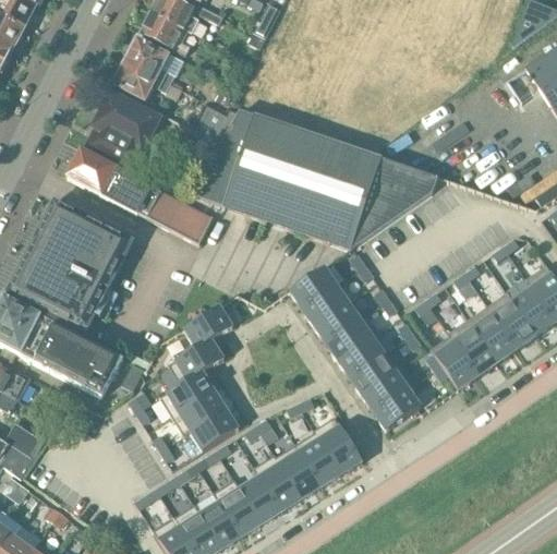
[(0,0),(0,12),(26,26),(37,4),(28,0),(0,0)]
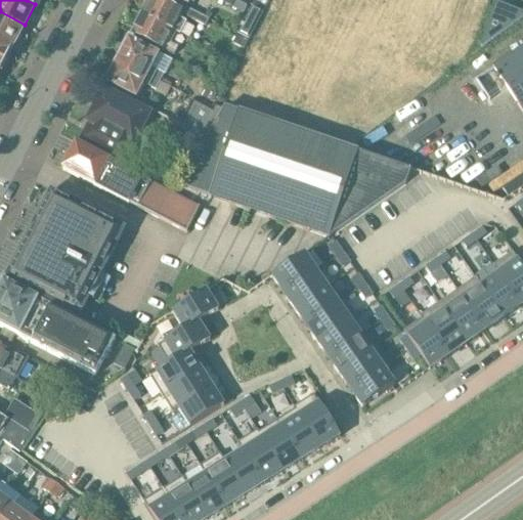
[(207,24),(210,16),(180,0),(175,0),(173,3),(167,0),(148,0),(142,11),(180,32),(187,19),(179,15),(183,9),(187,11),(186,13),(207,24)]
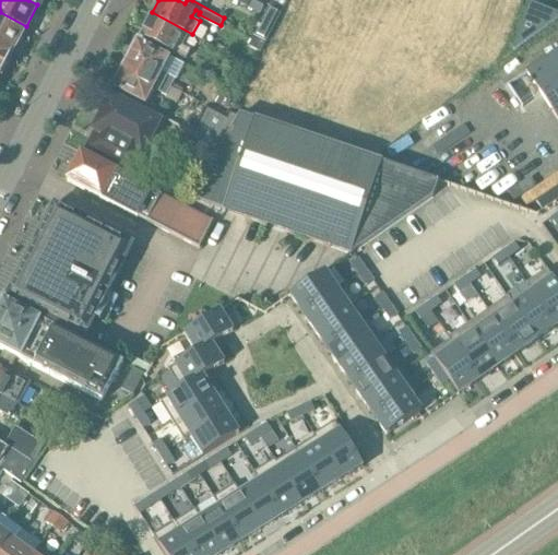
[(265,3),(258,0),(252,0),(249,6),(261,12),(265,3)]
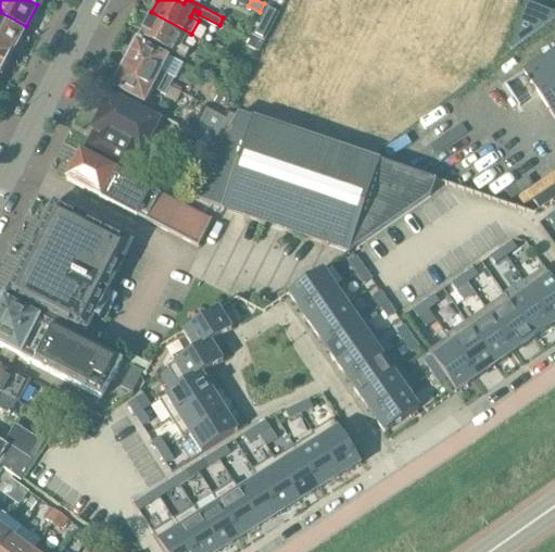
[(511,8),(522,12),(526,3),(517,0),(514,0),(511,8)]
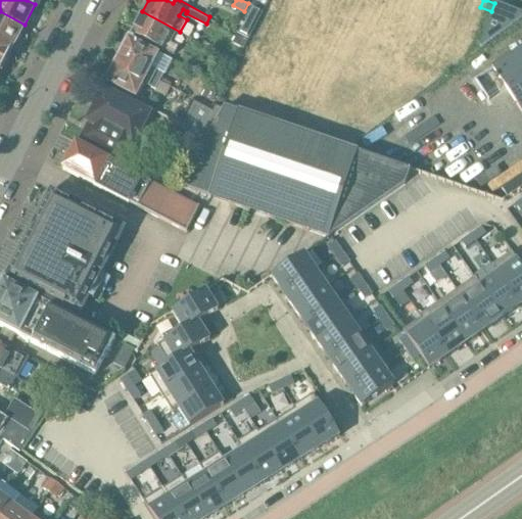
[(521,9),(499,0),(496,0),(481,44),(521,14),(521,9)]
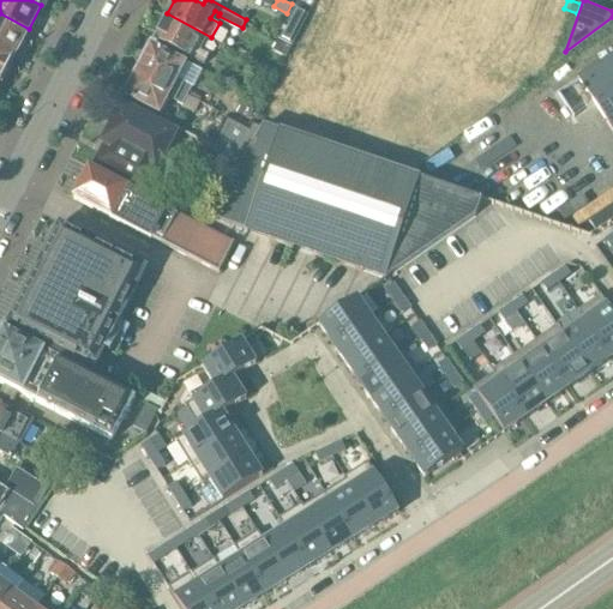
[(278,37),(293,44),(310,12),(295,5),(278,37)]
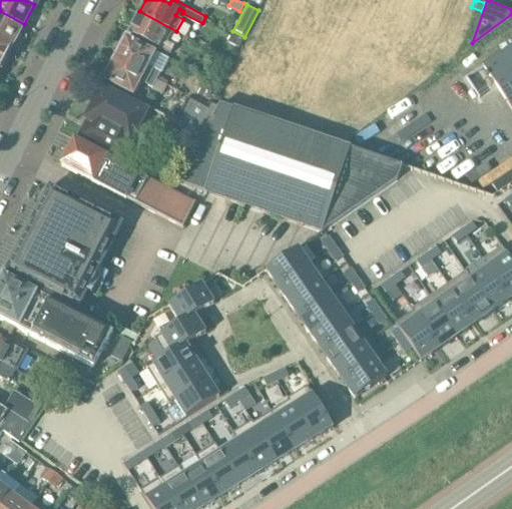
[(0,40),(12,47),(24,24),(0,11),(0,40)]
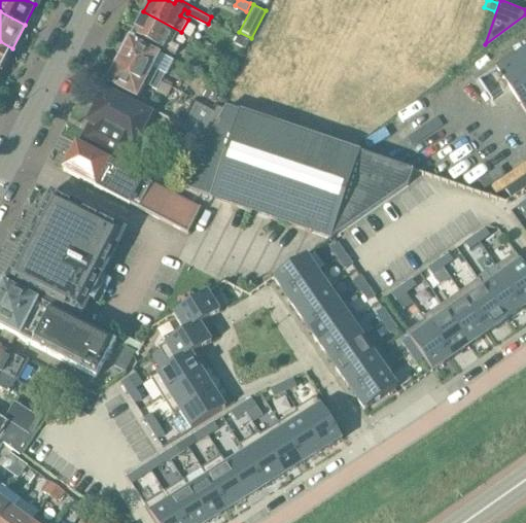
[(181,32),(143,11),(134,31),(176,54),(180,45),(173,41),(178,31),(181,32)]
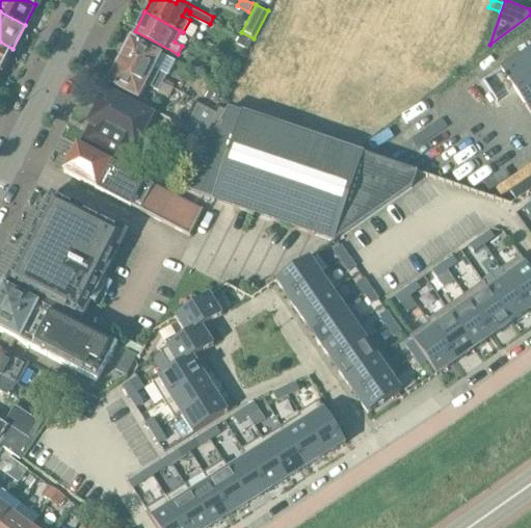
[(254,38),(241,32),(237,41),(248,47),(254,38)]
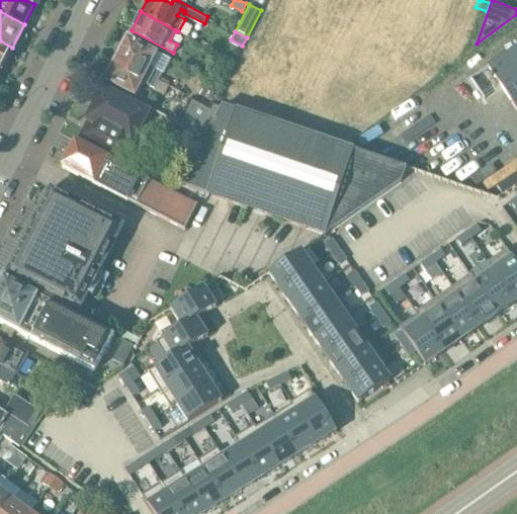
[(116,57),(159,79),(163,70),(152,64),(159,51),(128,34),(116,57)]
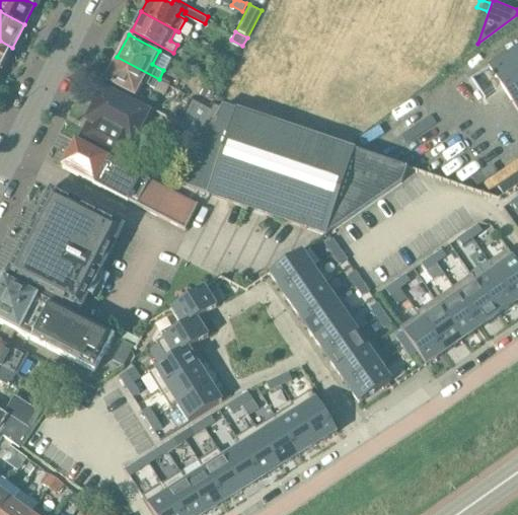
[(12,48),(0,41),(0,69),(0,70),(12,48)]
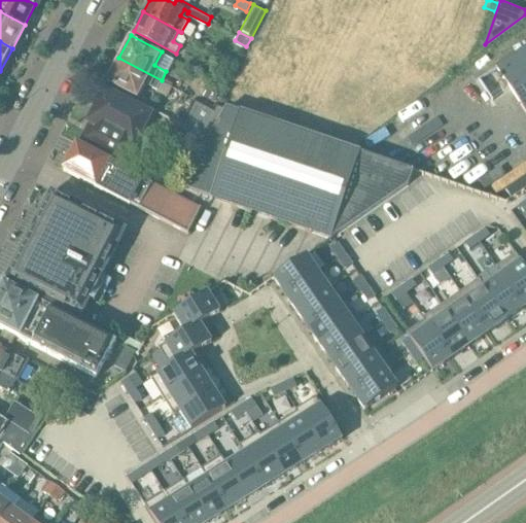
[(525,45),(496,65),(525,109),(525,45)]
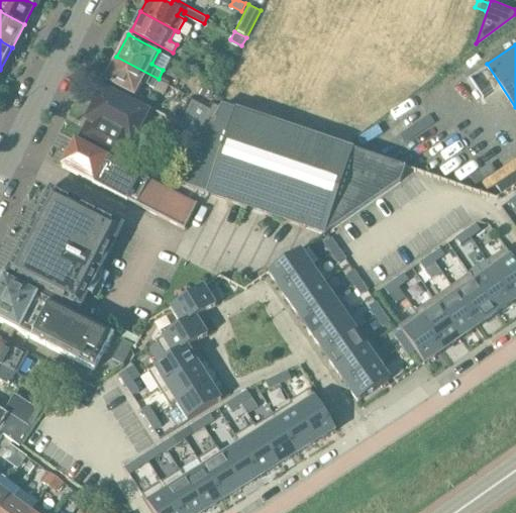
[(159,79),(116,57),(105,79),(135,95),(142,81),(153,86),(159,79)]
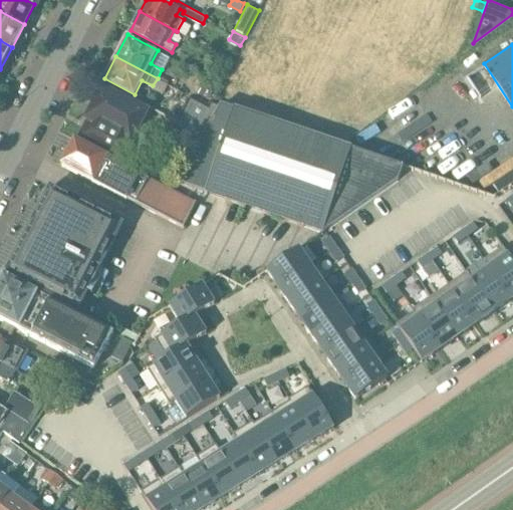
[(213,67),(209,76),(219,81),(223,72),(213,67)]
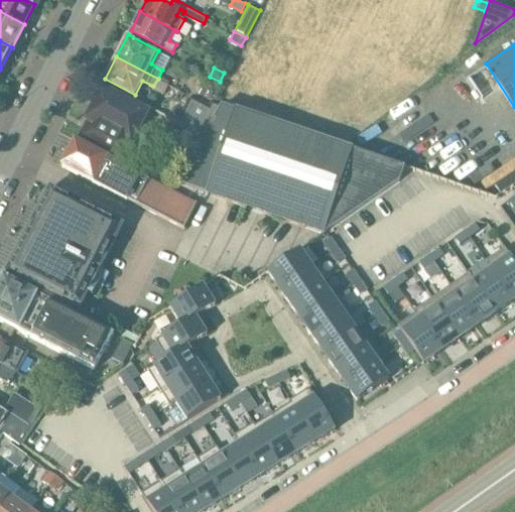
[(205,78),(198,92),(210,98),(217,84),(205,78)]
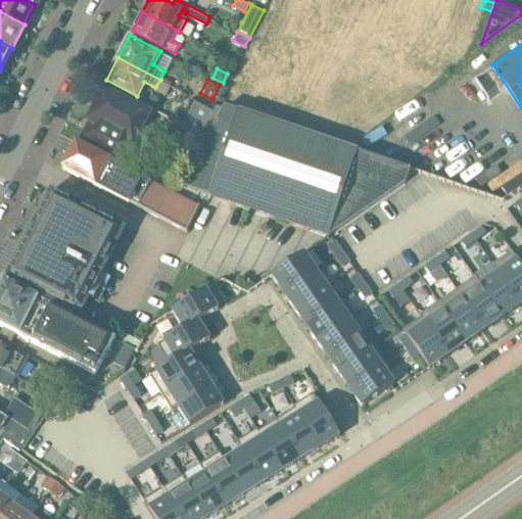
[(125,161),(151,111),(104,87),(87,120),(89,122),(80,139),(125,161)]
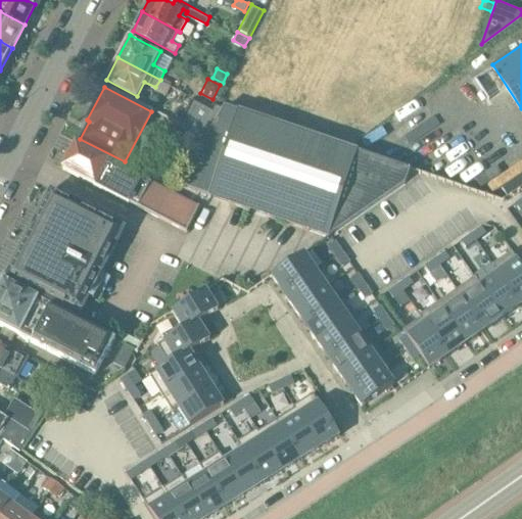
[(187,108),(181,121),(176,129),(203,143),(226,104),(215,100),(211,105),(193,96),(187,108)]
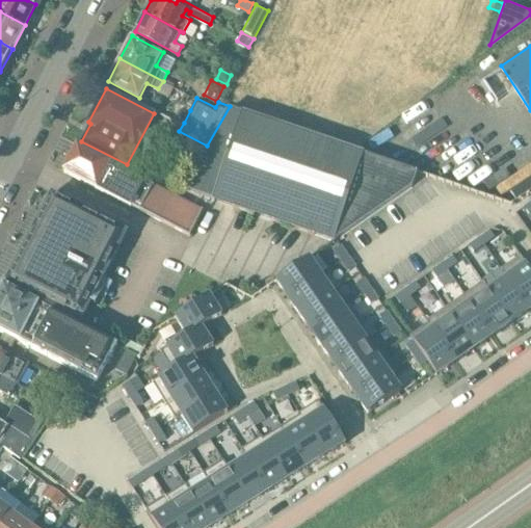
[(413,185),(418,169),(230,106),(207,146),(208,146),(184,187),(213,198),(335,239),(413,185)]
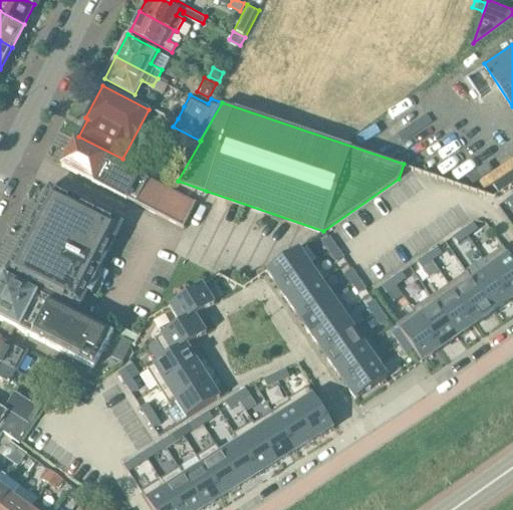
[(178,118),(184,106),(175,103),(170,114),(178,118)]
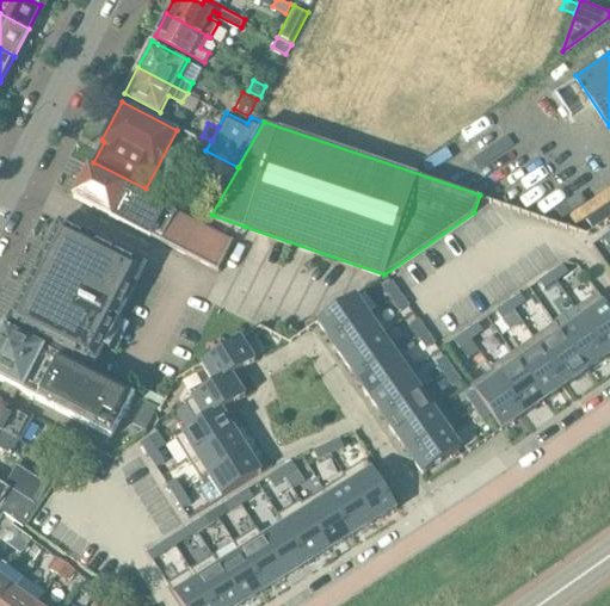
[(509,133),(475,155),(481,166),(516,142),(509,133)]
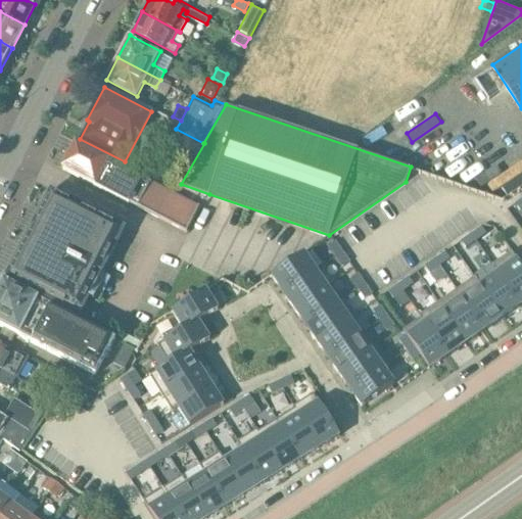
[(129,200),(130,199),(142,175),(77,140),(62,167),(129,200)]
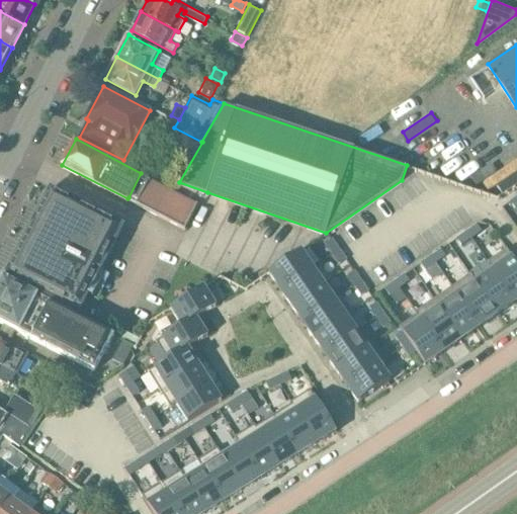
[(150,178),(141,173),(128,197),(185,228),(198,202),(197,201),(196,202),(150,178)]
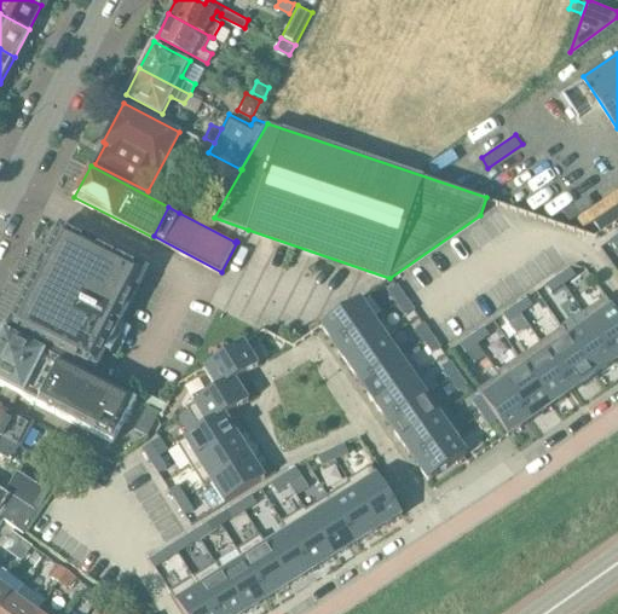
[(42,259),(130,303),(149,268),(61,222),(42,259)]
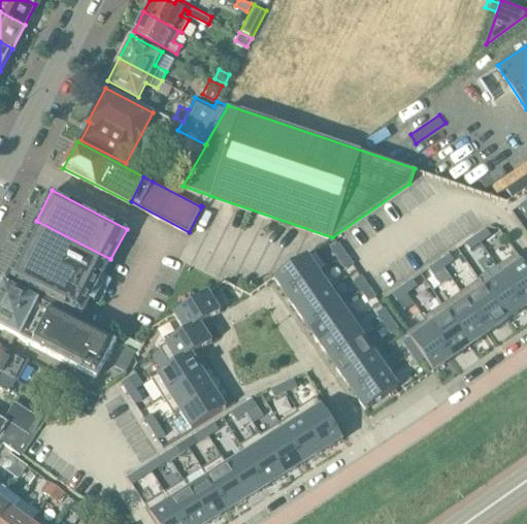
[(21,250),(96,289),(110,259),(36,221),(21,250)]
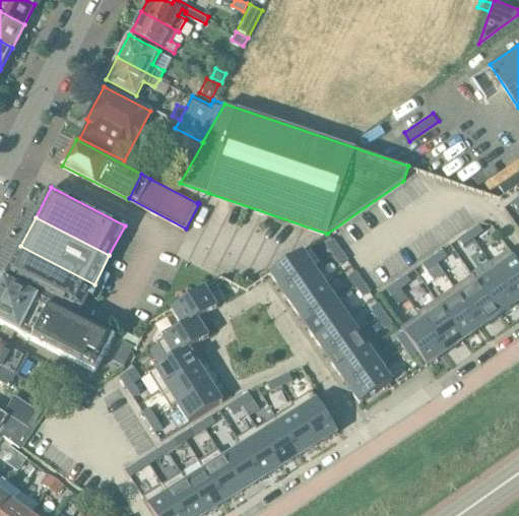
[(479,223),(469,230),(474,237),(483,230),(479,223)]
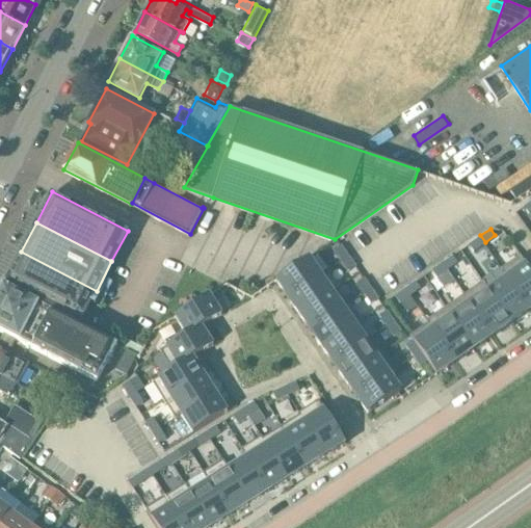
[(485,242),(480,235),(470,242),(475,249),(485,242)]
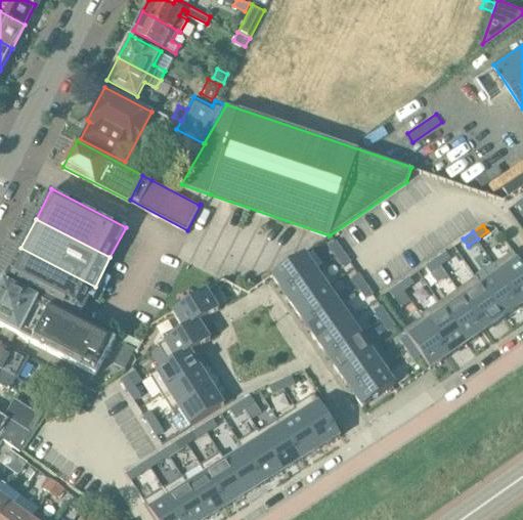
[(344,250),(337,240),(330,245),(337,255),(344,250)]
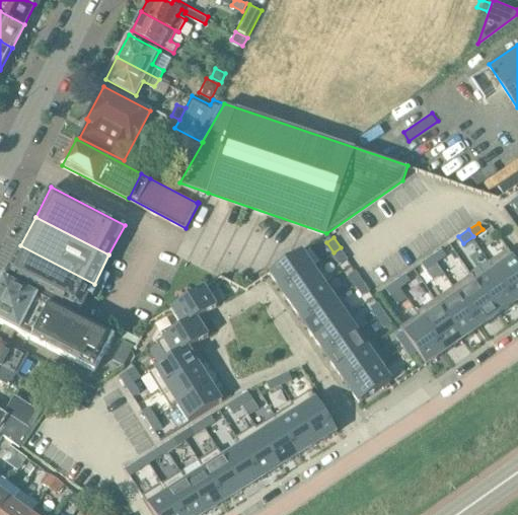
[(94,284),(20,245),(5,275),(79,312),(94,284)]
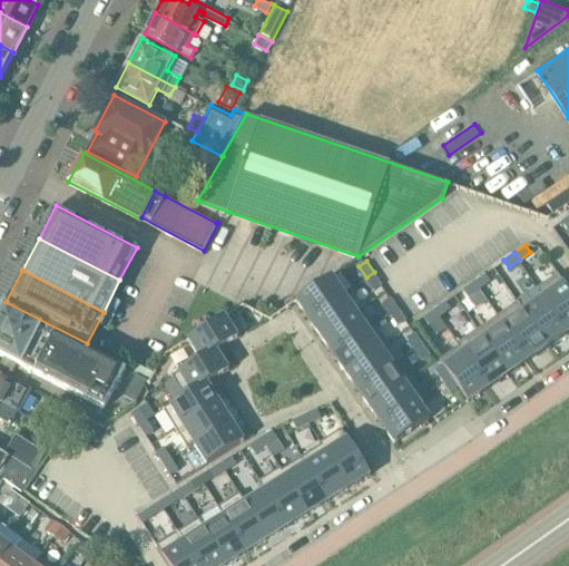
[(568,285),(558,271),(538,285),(568,329),(568,285)]
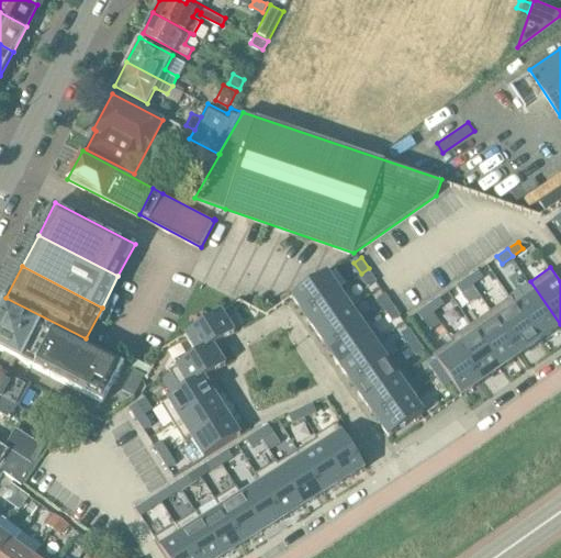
[(377,279),(369,268),(361,274),(369,285),(377,279)]
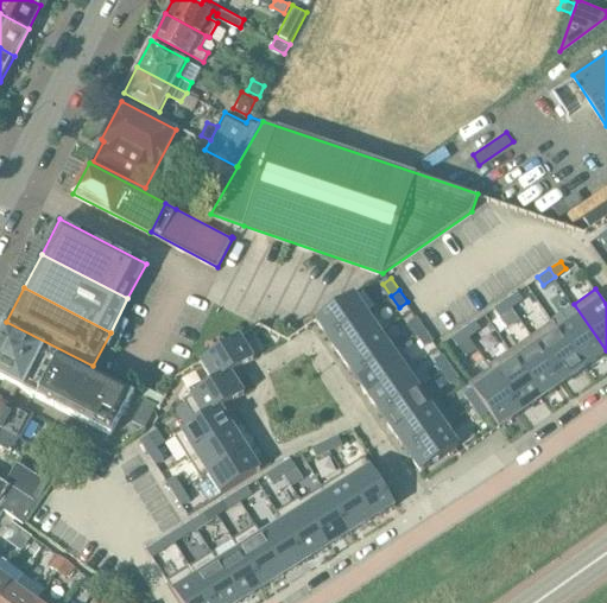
[(518,290),(506,298),(512,306),(524,298),(518,290)]
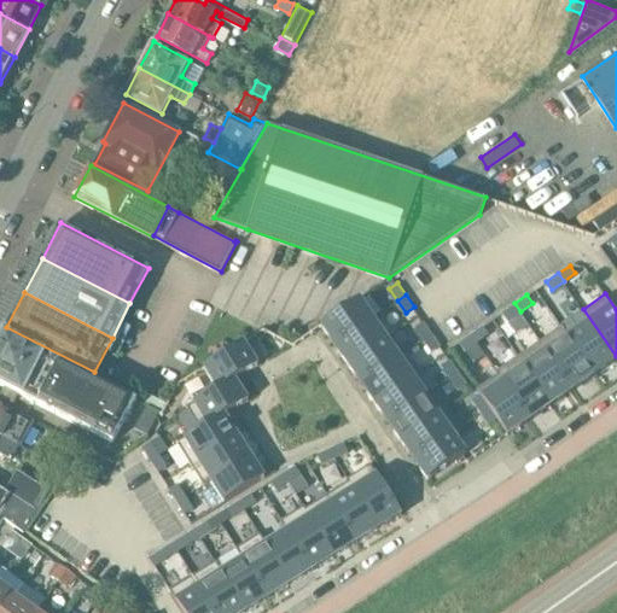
[(335,343),(373,316),(360,297),(321,323),(321,325),(335,343)]
